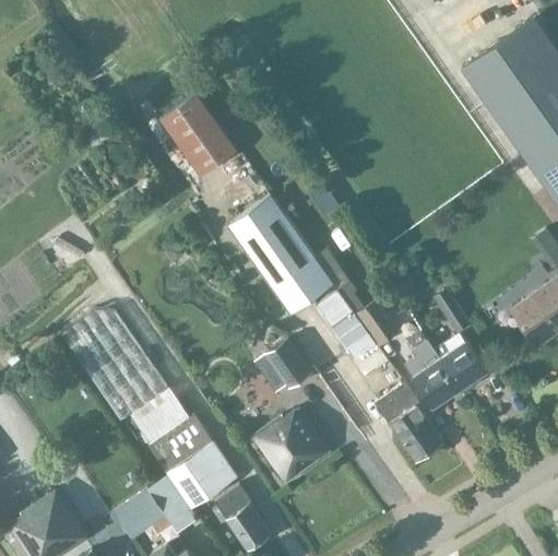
[(557,56),(488,106),(557,203),(557,56)]
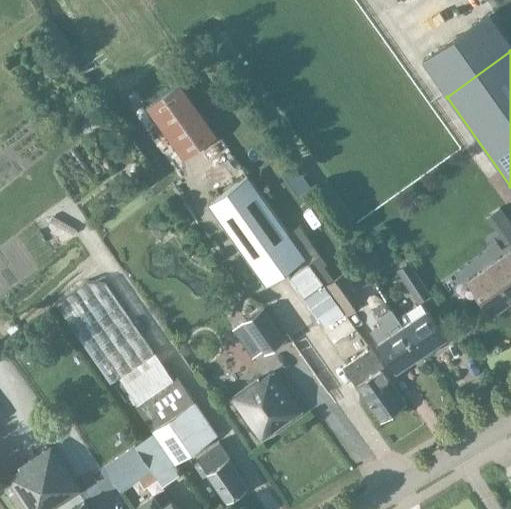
[(183,161),(216,138),(179,85),(146,108),(183,161)]
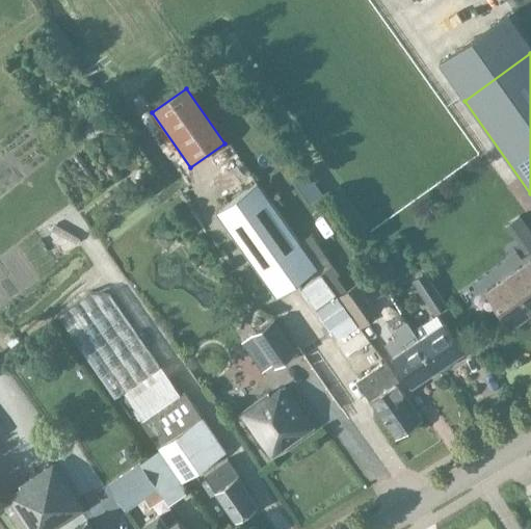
[(256,185),(215,214),(275,298),(292,287),(316,270),(298,244),(256,185)]
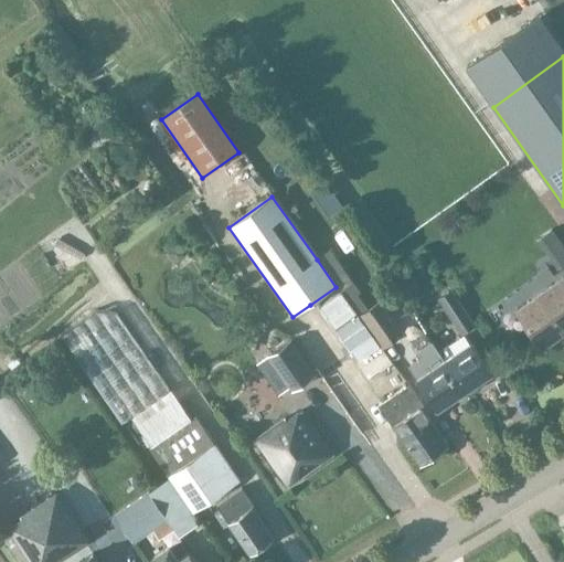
[(329,251),(317,260),(336,287),(338,290),(340,293),(353,284),(329,251)]
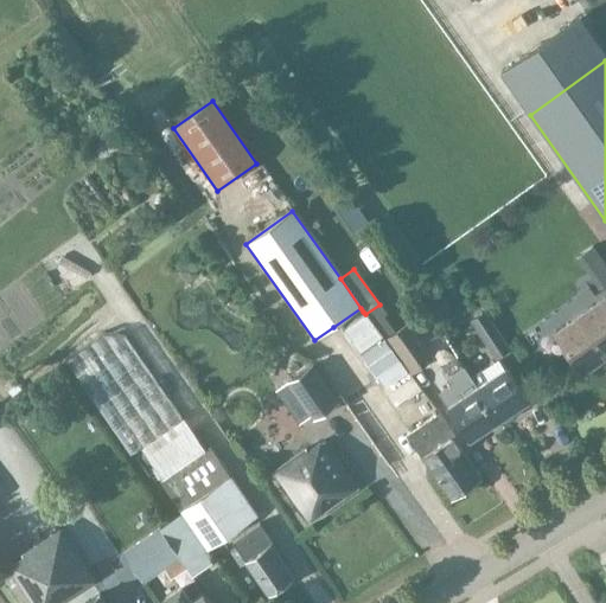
[(605,301),(605,302),(605,301),(555,337),(582,376),(600,364),(595,358),(605,351),(605,301)]
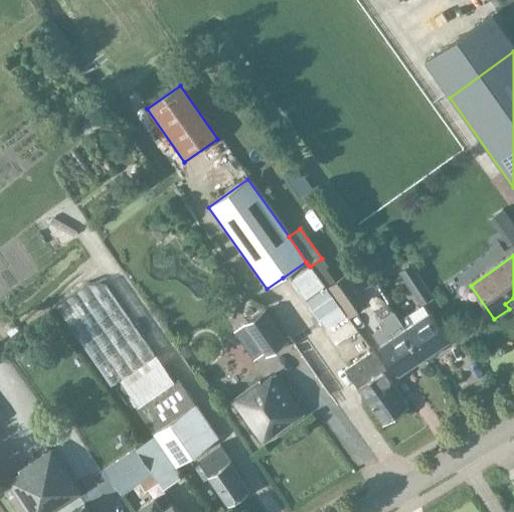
[(398,275),(419,306),(432,298),(410,267),(398,275)]
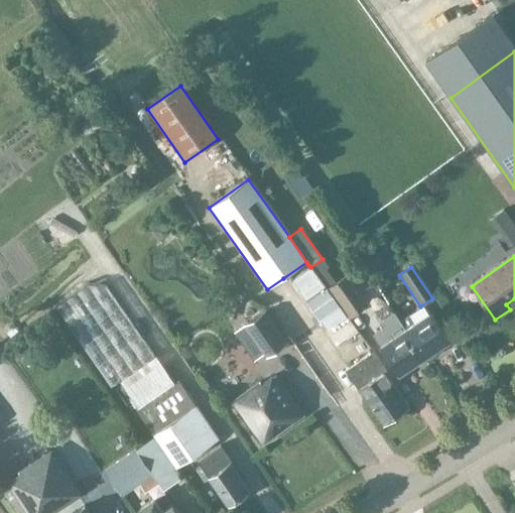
[(335,359),(362,342),(311,269),(285,287),(335,359)]
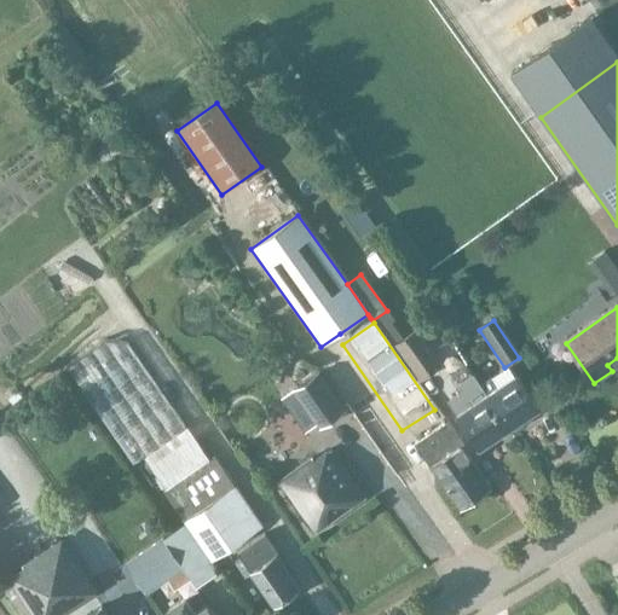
[(440,367),(415,334),(394,348),(419,383),(440,367)]
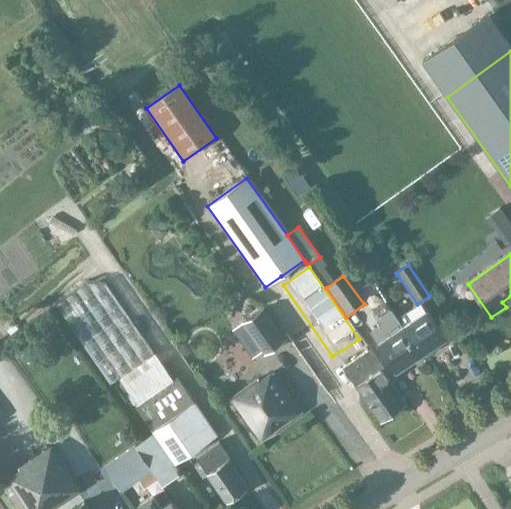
[(109,384),(118,379),(152,356),(104,285),(88,281),(55,304),(109,384)]
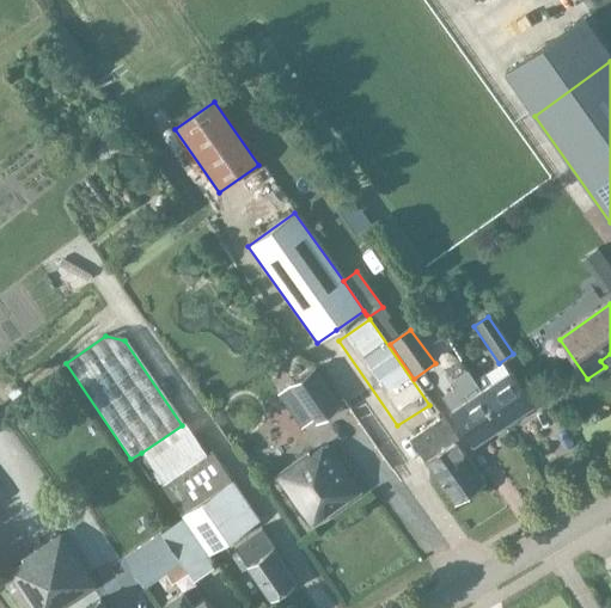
[(474,384),(460,363),(446,373),(445,376),(454,392),(444,399),(474,444),(502,425),(474,384)]
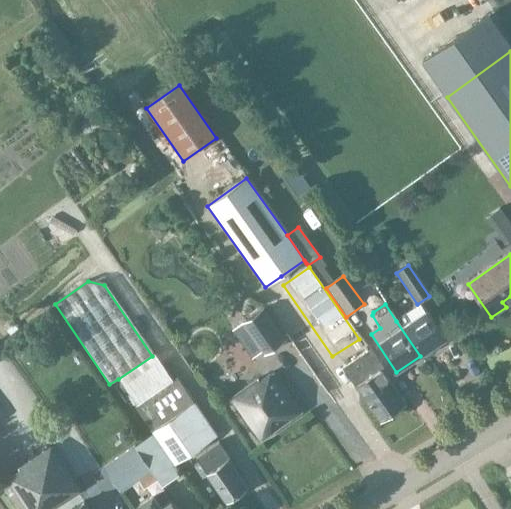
[(263,311),(243,325),(264,355),(284,341),(263,311)]
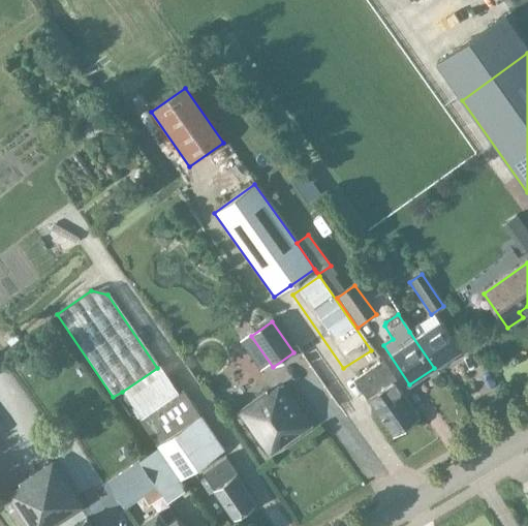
[(420,326),(409,332),(434,368),(459,351),(439,322),(425,333),(420,326)]
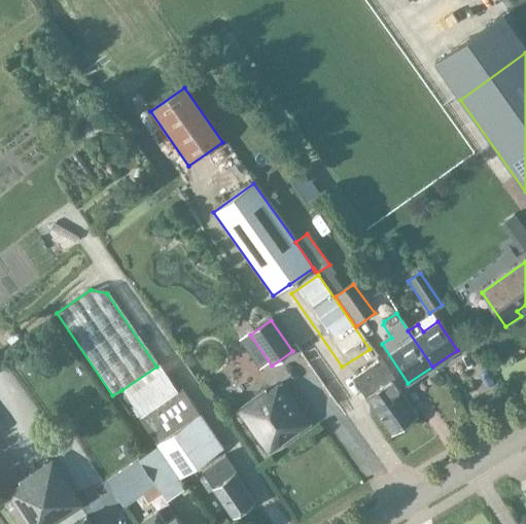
[(391,435),(416,418),(391,383),(395,381),(381,361),(353,381),(391,435)]
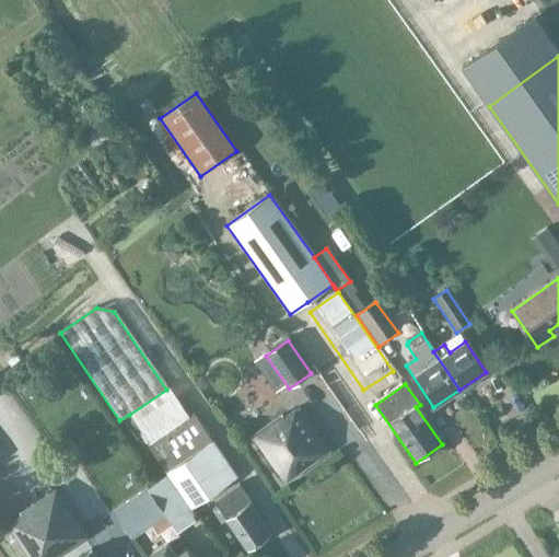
[(148,447),(167,476),(190,510),(236,478),(193,416),(189,418),(169,389),(166,390),(129,415),(150,445),(148,447)]
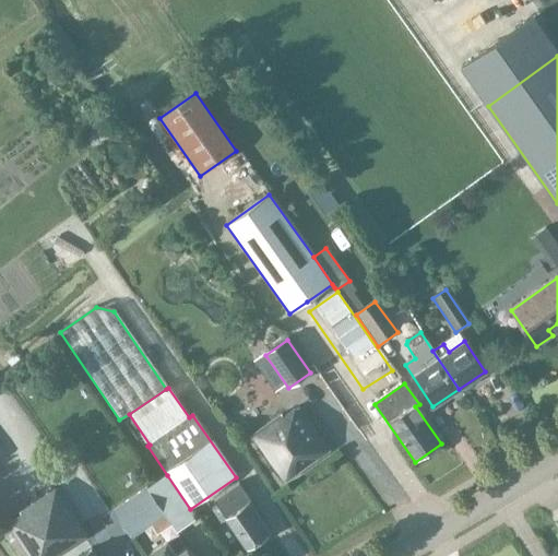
[(284,484),(329,452),(298,409),(283,420),(281,416),(251,438),(284,484)]
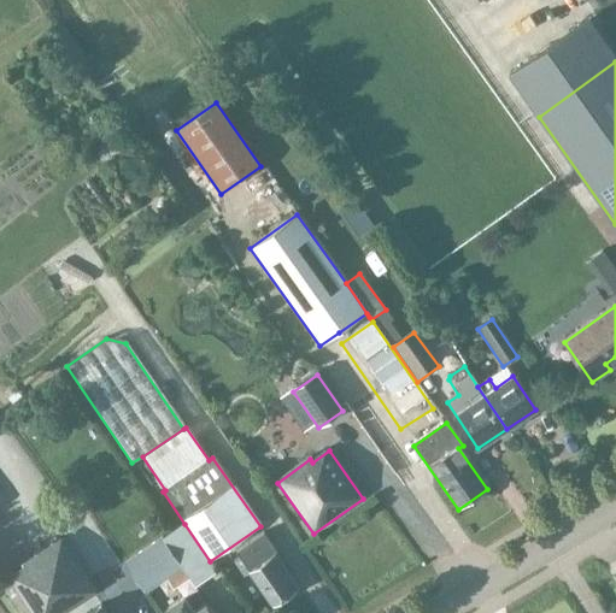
[(394,558),(447,555),(447,523),(435,523),(434,502),(398,504),(397,483),(379,483),(379,493),(371,493),(371,511),(393,511),(394,558)]
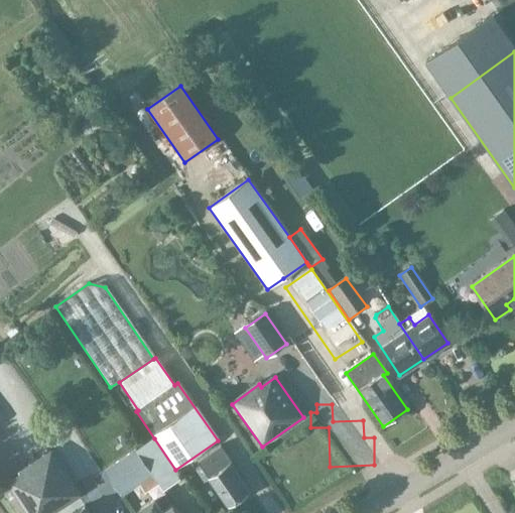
[(154,438),(104,473),(121,497),(152,476),(163,492),(181,479),(175,470),(154,438)]
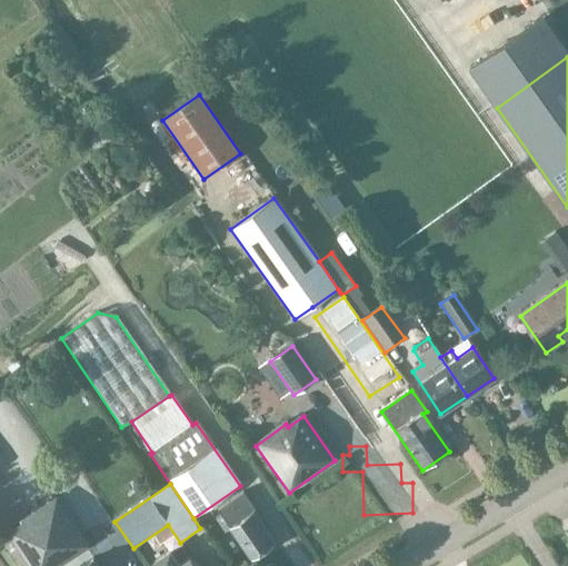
[(230,528),(229,528),(250,560),(273,545),(252,514),(256,513),(242,494),(218,510),(230,528)]
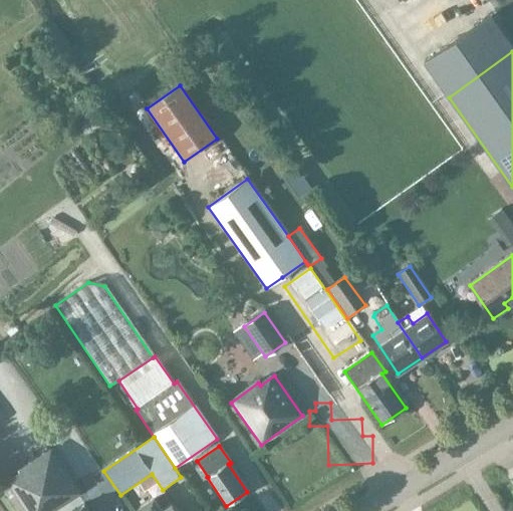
[(17,472),(19,473),(6,482),(25,510),(54,510),(79,494),(50,450),(17,472)]
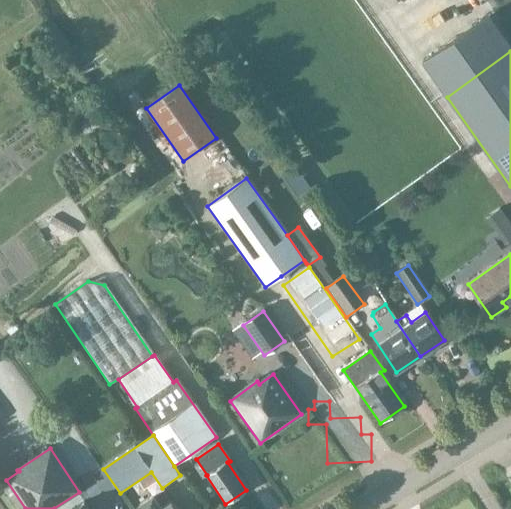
[(174,508),(170,503),(162,508),(159,508),(152,497),(139,506),(140,508),(174,508)]
